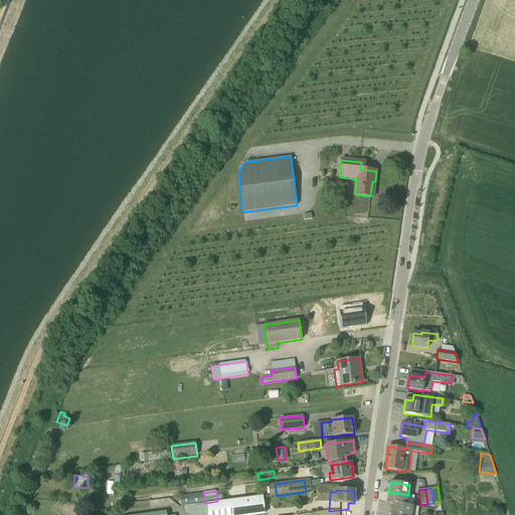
[(406,505),(408,495),(388,492),(387,503),(393,504),(393,503),(406,505)]
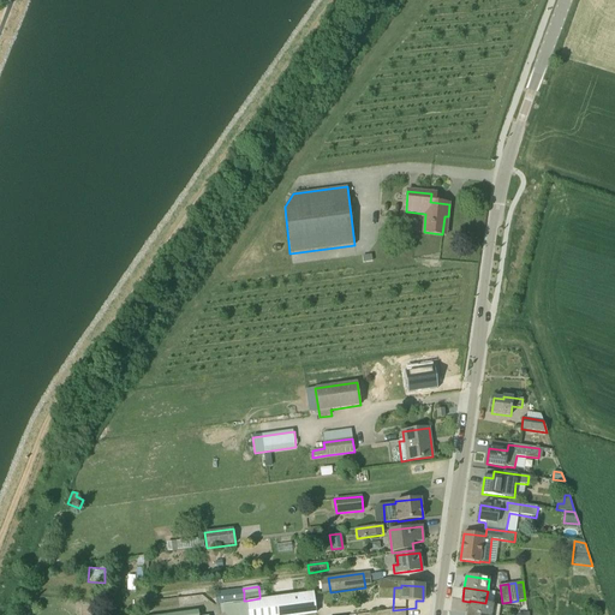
[(260,598),(246,601),(248,614),(305,614),(316,614),(314,591),(267,598),(260,598)]
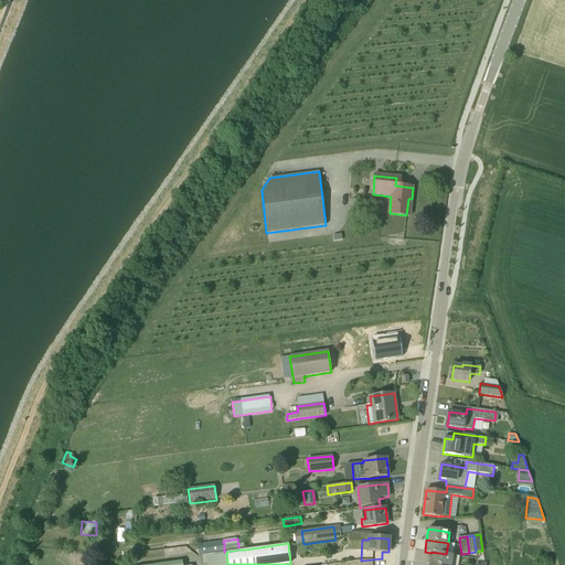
[(224,544),(204,547),(205,554),(224,552),(224,544)]
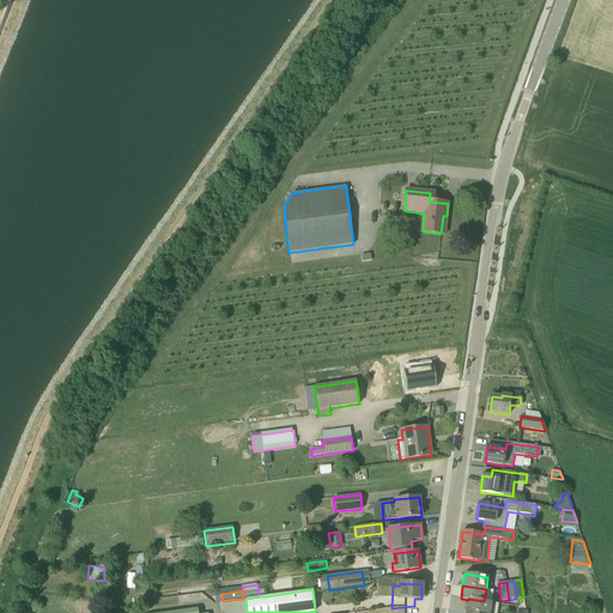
[(466,611),(479,612),(496,612),(498,604),(484,601),(468,599),(468,600),(466,611)]
